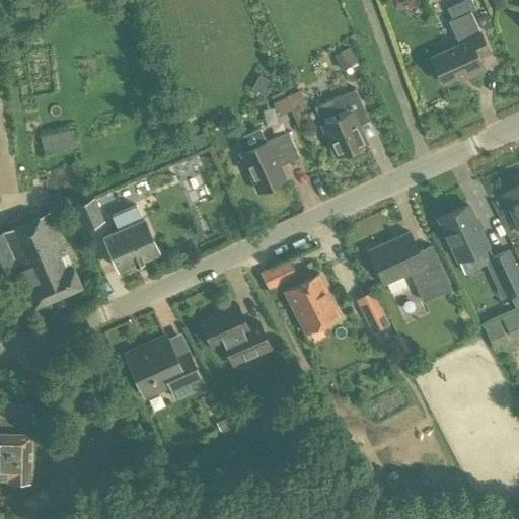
[(451,19),(469,11),(474,9),(470,0),(463,0),(446,8),(451,19)]
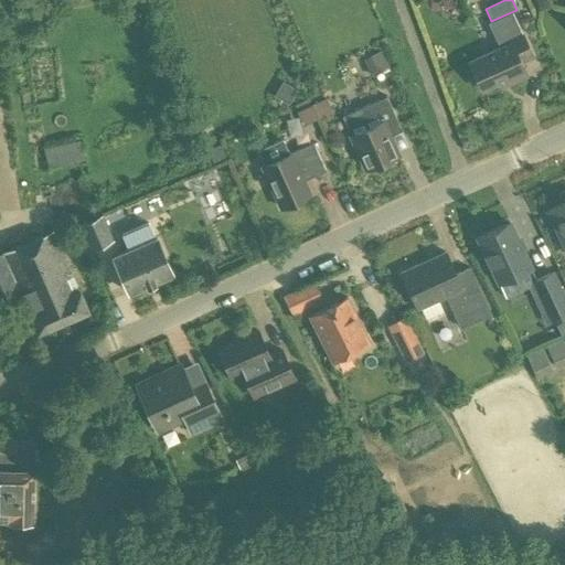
[(500,87),(525,75),(520,62),(532,56),(521,32),(508,38),(510,43),(468,62),(481,89),(498,82),(500,87)]
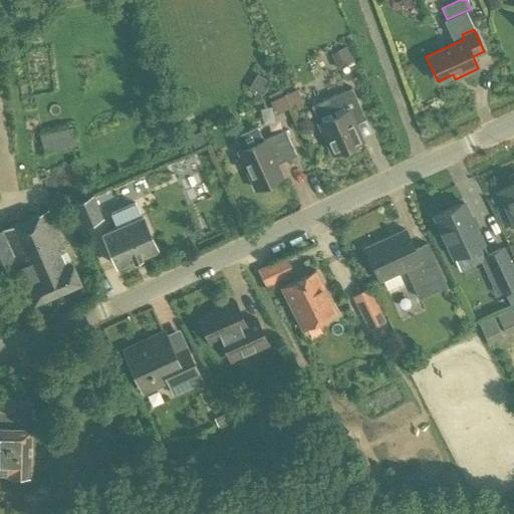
[(347,46),(337,50),(344,65),(353,61),(347,46)]
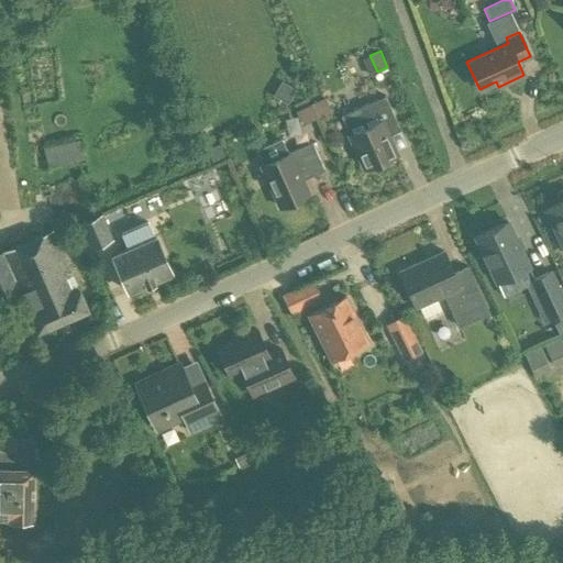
[(288,85),(279,99),(287,103),(295,89),(288,85)]
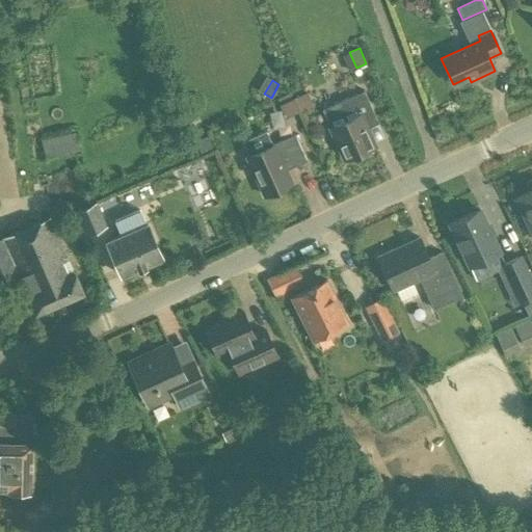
[(344,160),(374,147),(364,123),(375,117),(364,90),(337,103),(321,109),(344,160)]
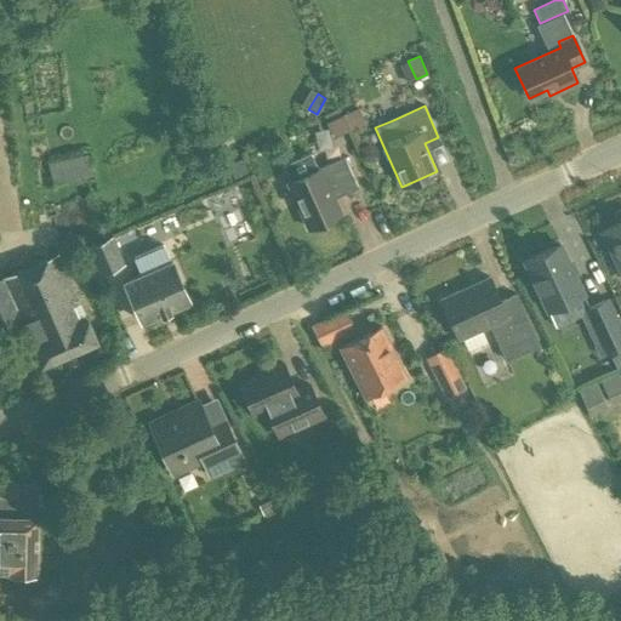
[(342,114),(349,130),(365,123),(358,107),(342,114)]
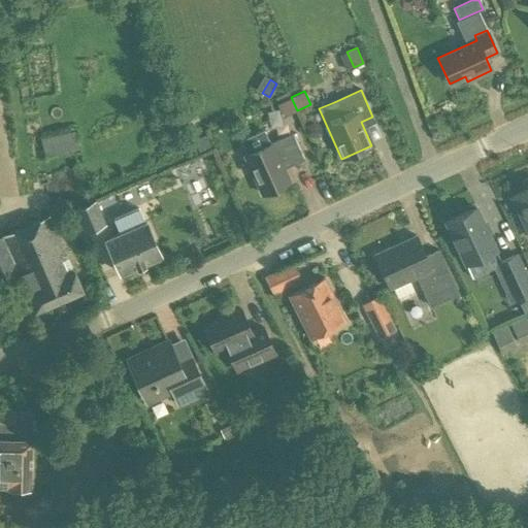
[(284,117),(297,110),(291,97),(277,103),(284,117)]
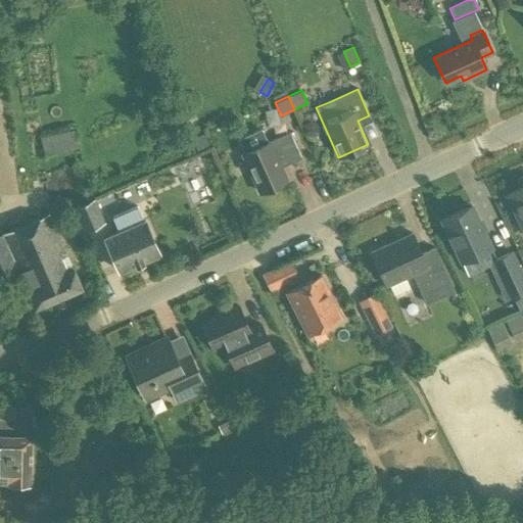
[(243,133),(246,146),(272,140),(269,127),(243,133)]
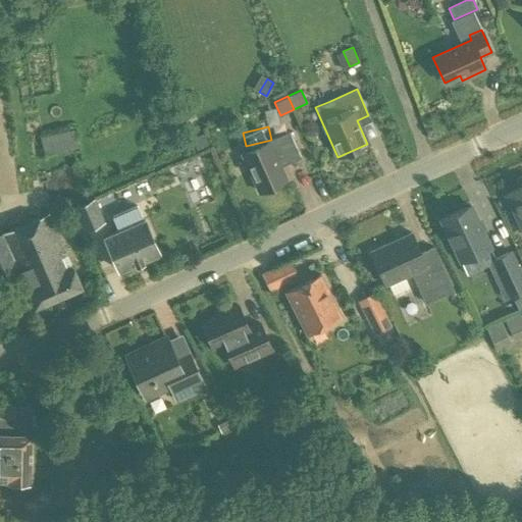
[(44,155),(76,147),(72,129),(40,138),(44,155)]
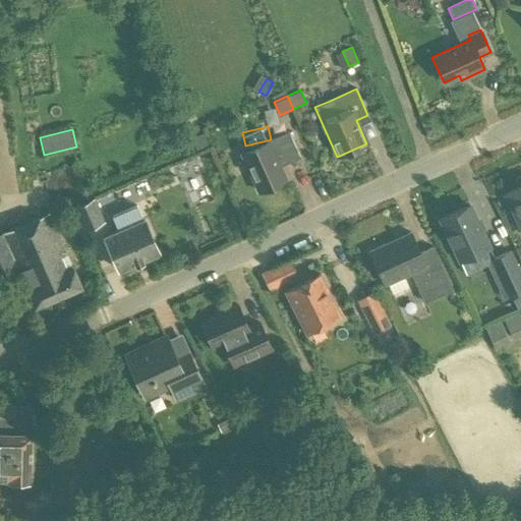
[(258,191),(285,180),(279,167),(299,158),(288,131),(241,153),(258,191)]
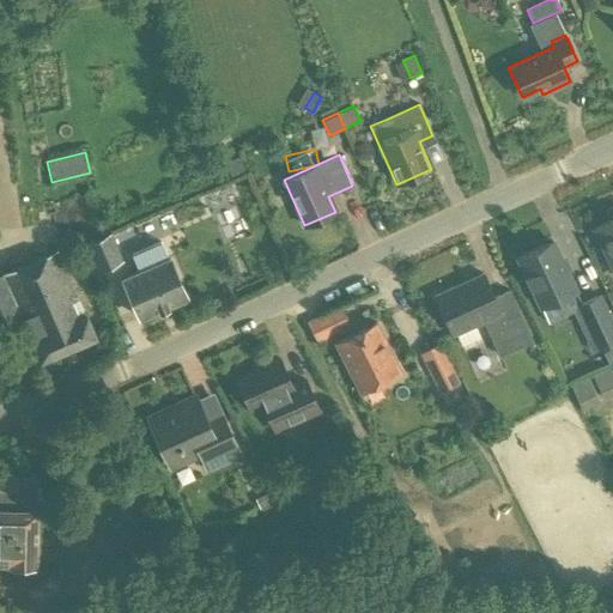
[(237,157),(225,163),(231,177),(244,171),(237,157)]
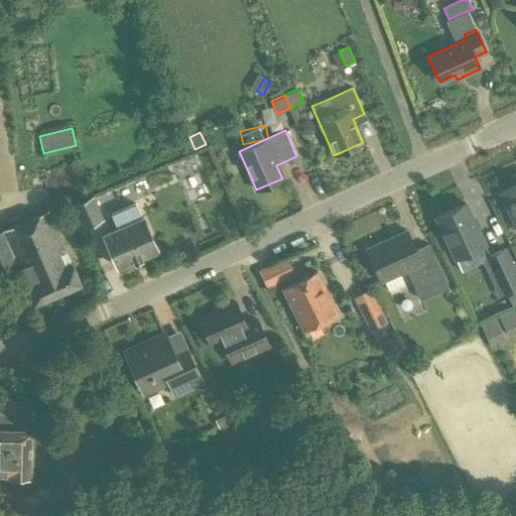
[(515,184),(500,192),(514,225),(515,224),(515,184)]
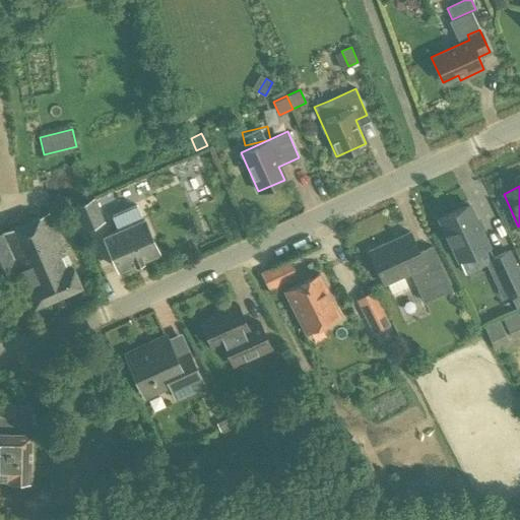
[(82,231),(104,220),(93,197),(71,206),(82,231)]
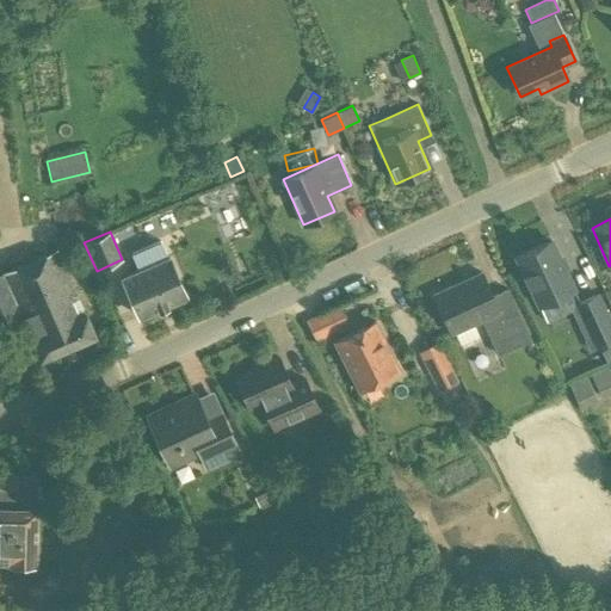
[(167,255),(160,240),(131,253),(139,269),(122,276),(140,315),(185,296),(167,255)]
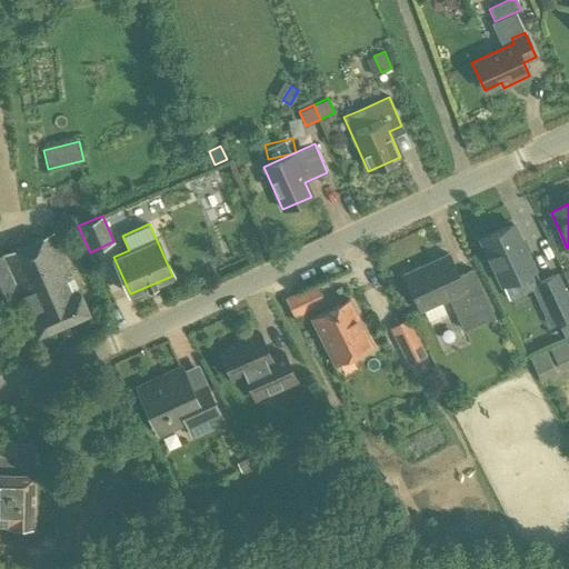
[(501,285),(533,269),(512,225),(480,240),(501,285)]
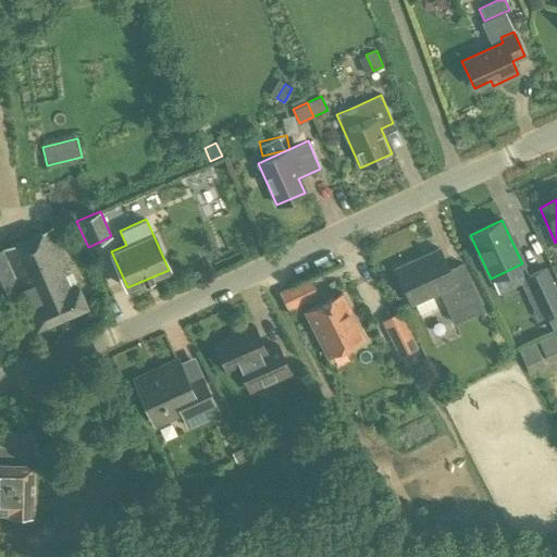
[(86,306),(51,227),(0,249),(0,296),(19,288),(36,327),(86,306)]
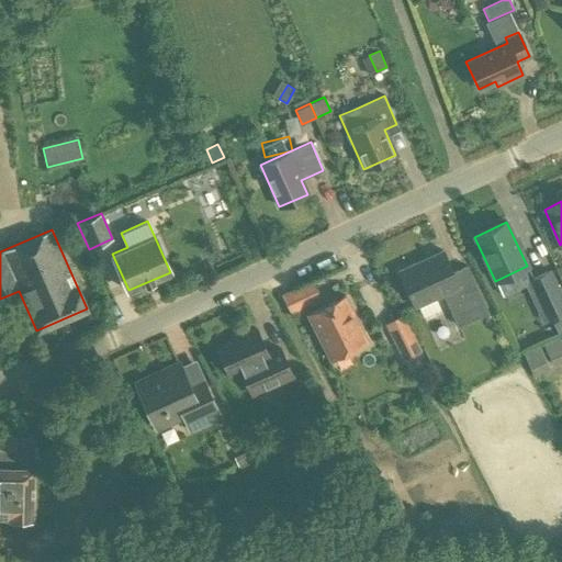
[(460,291),(442,251),(398,271),(415,307),(442,294),(457,327),(487,313),(474,284),(460,291)]
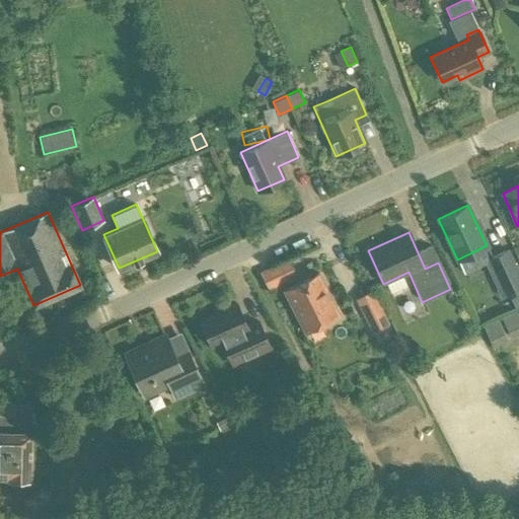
[(501,298),(518,289),(518,271),(508,247),(483,261),(501,298)]
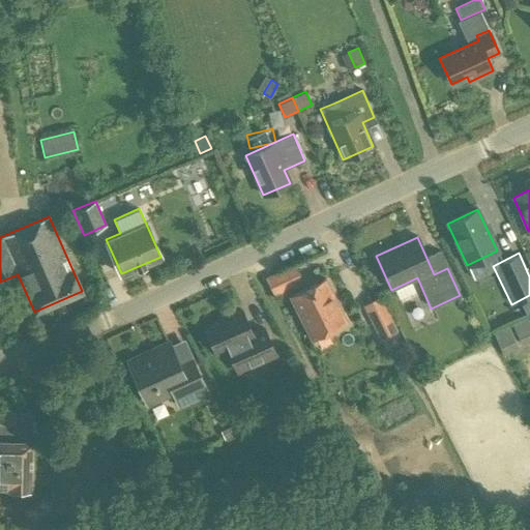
[(274,296),(302,283),(294,264),(265,277),(274,296)]
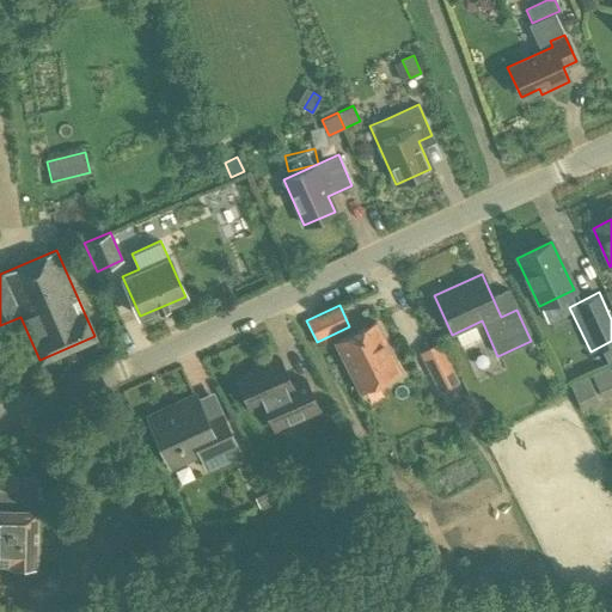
[(360,390),(399,371),(374,322),(336,342),(360,390)]
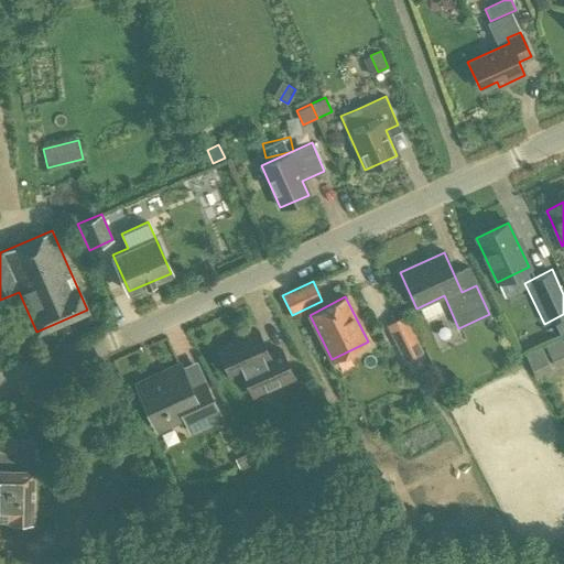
[(404,360),(422,351),(404,315),(387,324),(404,360)]
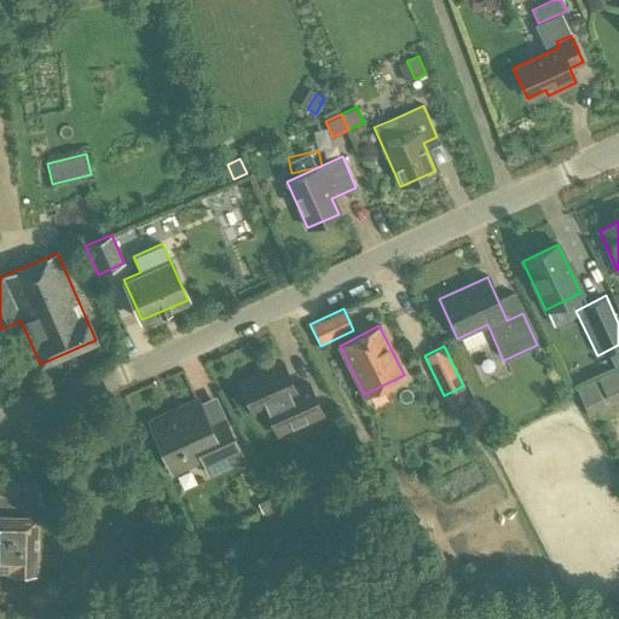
[(295,392),(281,362),(237,382),(252,414),(265,408),(277,434),(320,414),(308,386),(295,392)]
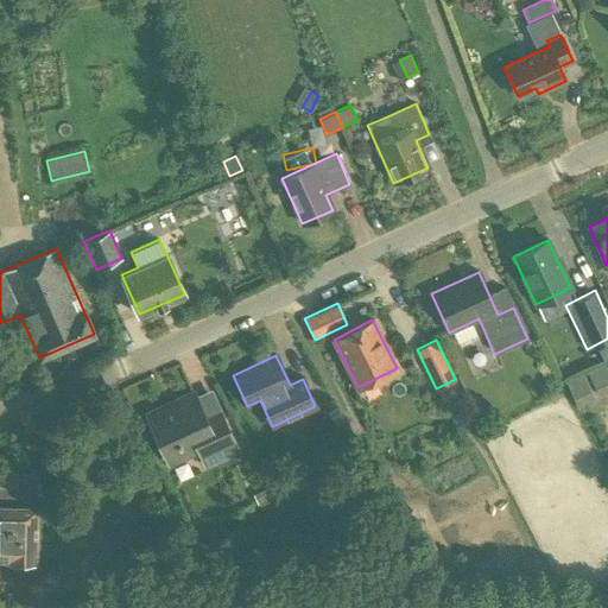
[(204,419),(192,393),(146,413),(168,462),(197,448),(200,455),(232,441),(219,413),(204,419)]
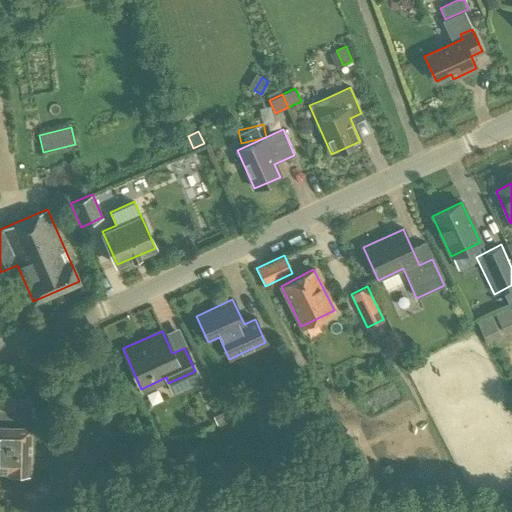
[(276,394),(272,384),(257,391),(261,401),(276,394)]
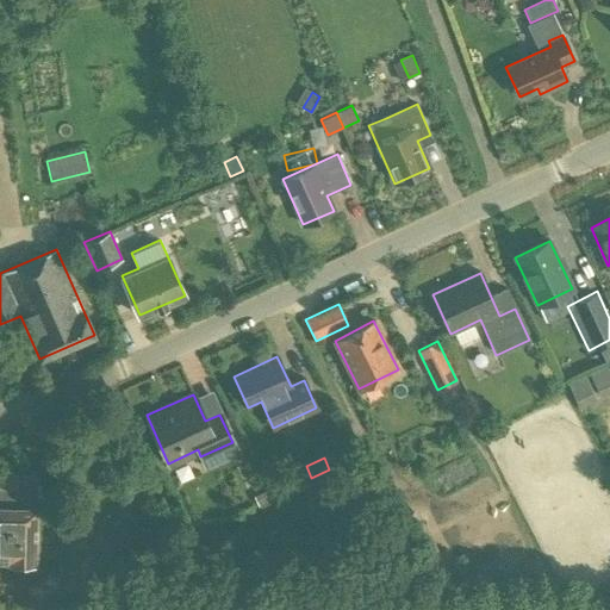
[(35,560),(36,475),(17,475),(17,490),(0,489),(0,558),(8,559),(8,560),(35,560)]
